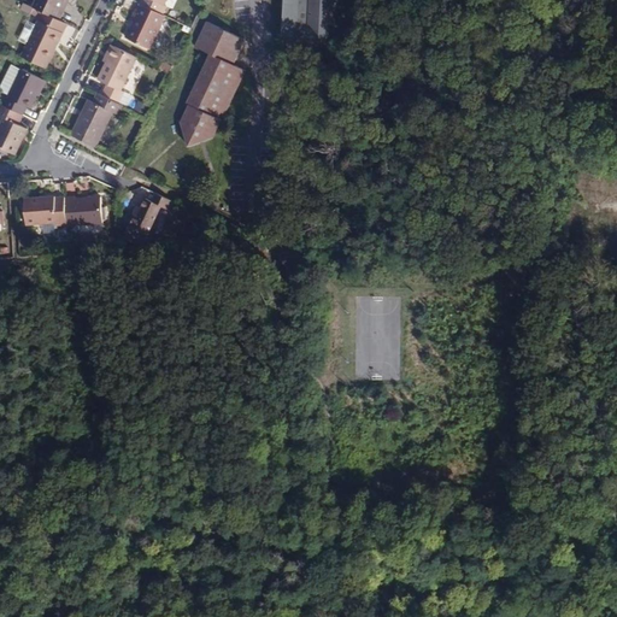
[(35,0),(33,6),(58,18),(68,0),(66,0),(35,0)]
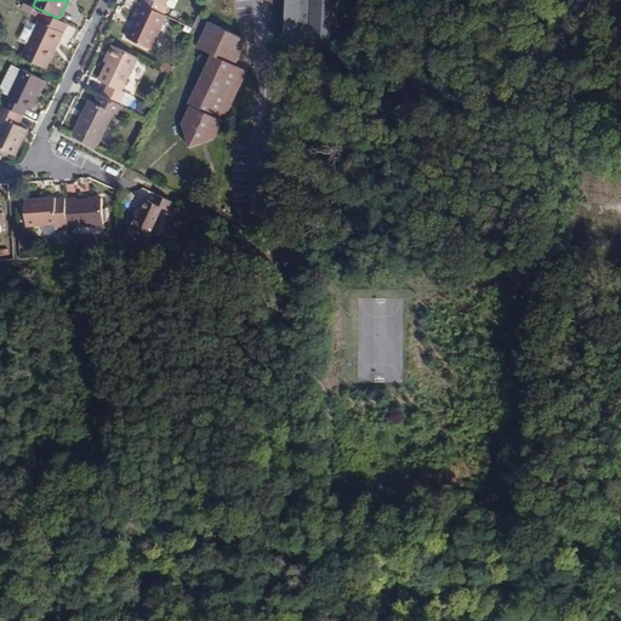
[(143,0),(142,4),(164,15),(169,6),(166,5),(167,0),(143,0)]
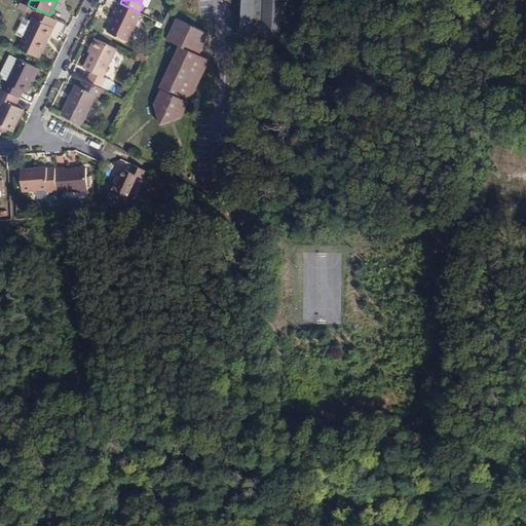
[(290,32),(290,0),(240,0),(240,31),(258,32),(258,26),(266,26),(266,32),(290,32)]
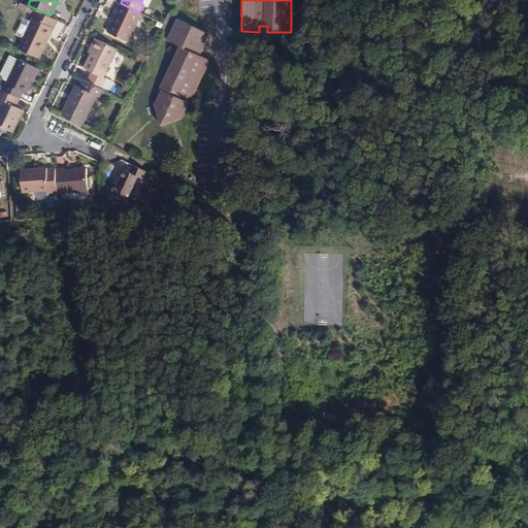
[(128,41),(141,13),(139,12),(121,3),(120,3),(117,10),(119,11),(108,32),(128,41)]
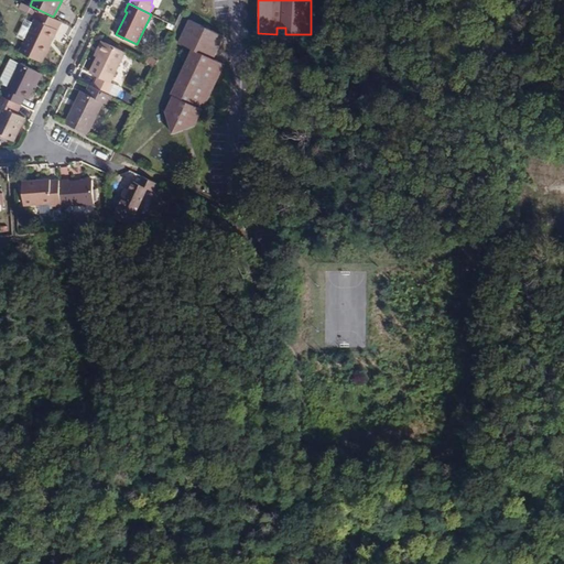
[(57,30),(62,21),(53,17),(30,6),(25,15),(33,19),(19,51),(43,62),(52,43),(46,41),(52,28),(57,30)]
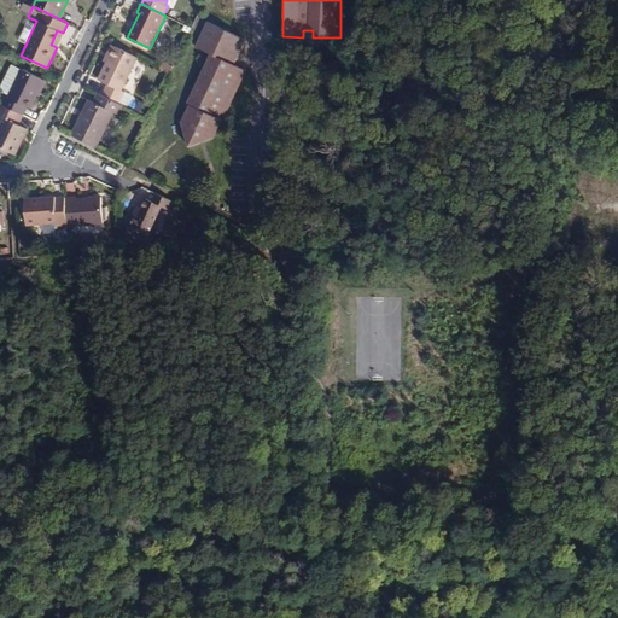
[(205,124),(216,129),(246,66),(235,59),(246,36),(210,18),(198,42),(213,50),(190,99),(192,100),(202,105),(198,111),(209,117),(205,124)]
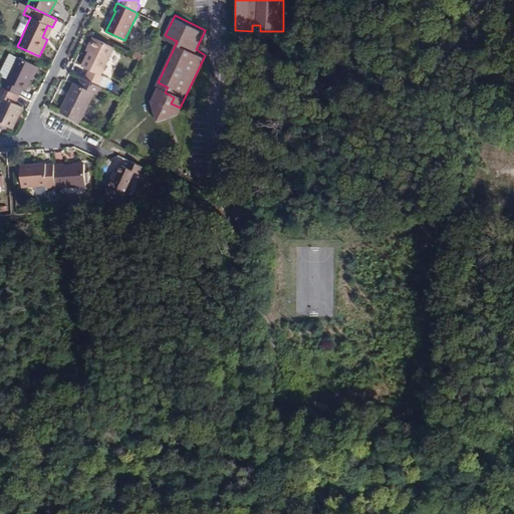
[(47,39),(52,27),(47,25),(42,37),(47,39)]
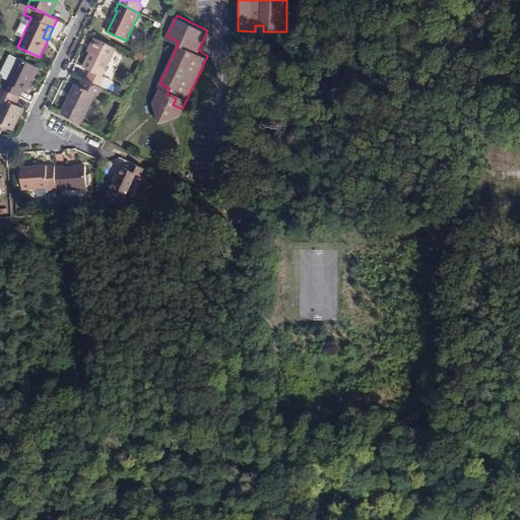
[(98,39),(93,37),(86,50),(91,52),(98,39)]
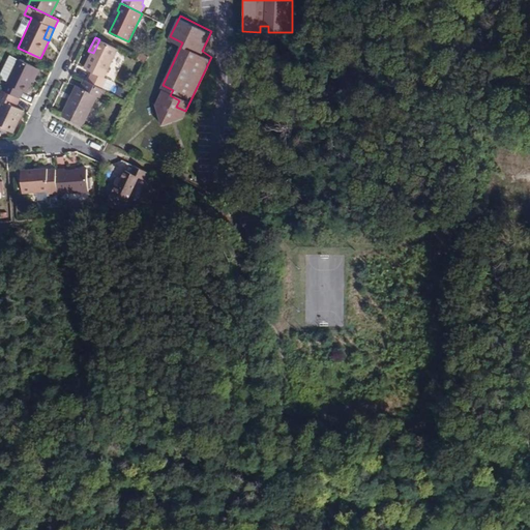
[(99,39),(93,53),(86,68),(93,72),(88,82),(102,88),(107,79),(105,77),(118,49),(99,39)]
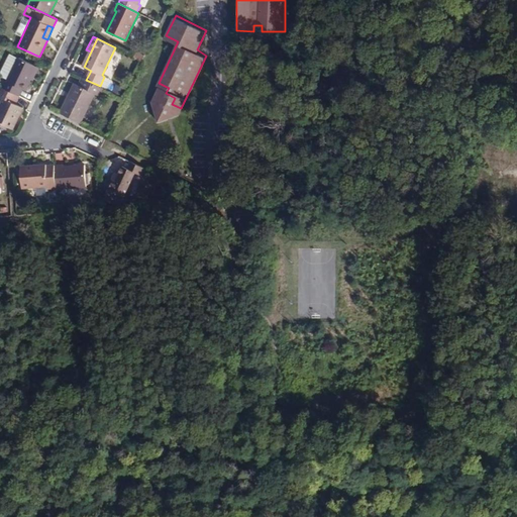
[(3,88),(19,95),(22,88),(25,89),(30,80),(33,74),(35,74),(38,68),(18,58),(3,88)]
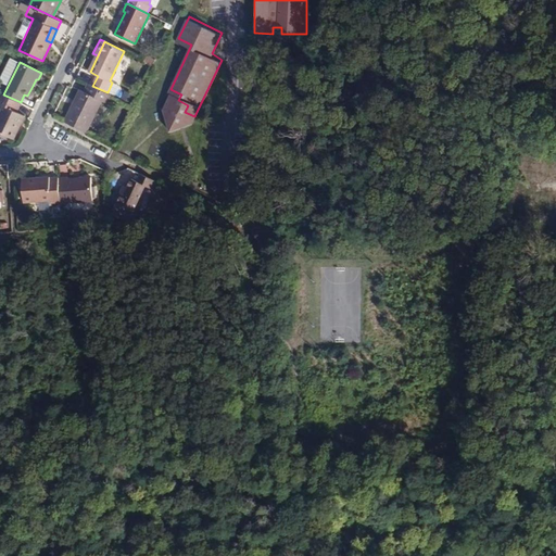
[(65,122),(87,133),(103,101),(106,103),(112,95),(108,92),(92,86),(88,84),(84,91),(77,106),(73,106),(65,122)]
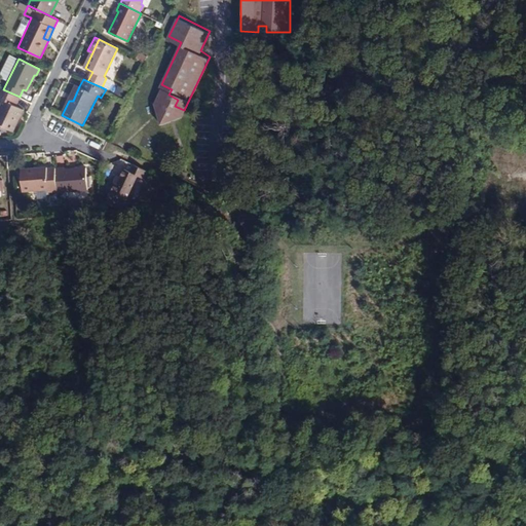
[(76,85),(69,101),(73,101),(79,86),(76,85)]
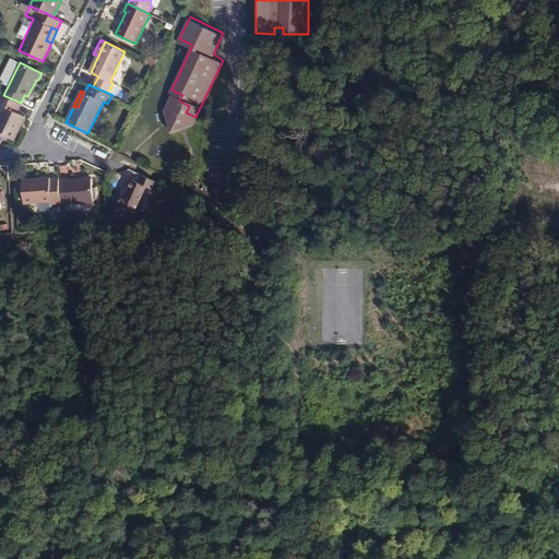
[(193,121),(195,117),(186,113),(189,106),(179,100),(182,95),(174,91),(166,107),(171,122),(177,121),(179,127),(193,121)]
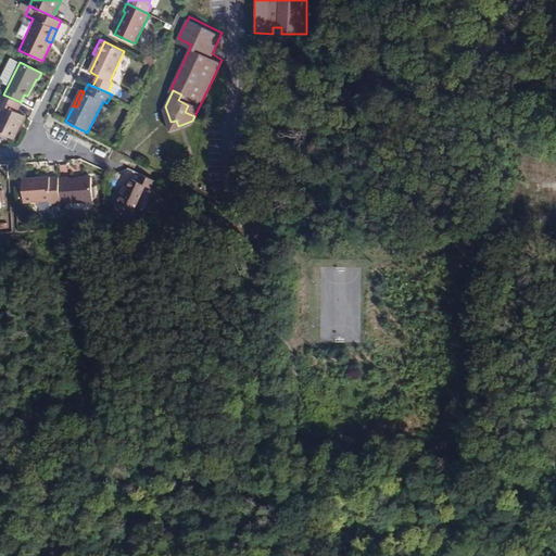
[(16,111),(21,102),(3,95),(0,101),(0,102),(4,105),(0,114),(0,131),(11,137),(13,138),(25,115),(16,111)]
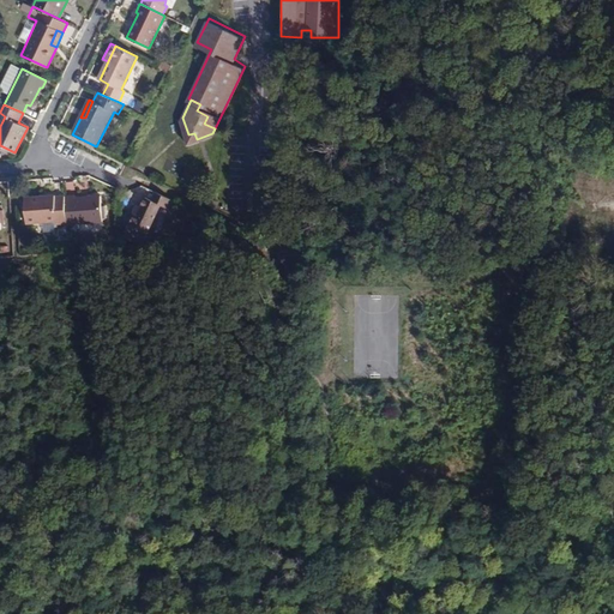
[(173,210),(178,202),(155,191),(151,198),(145,197),(140,206),(139,210),(136,209),(128,224),(148,234),(162,205),(173,210)]
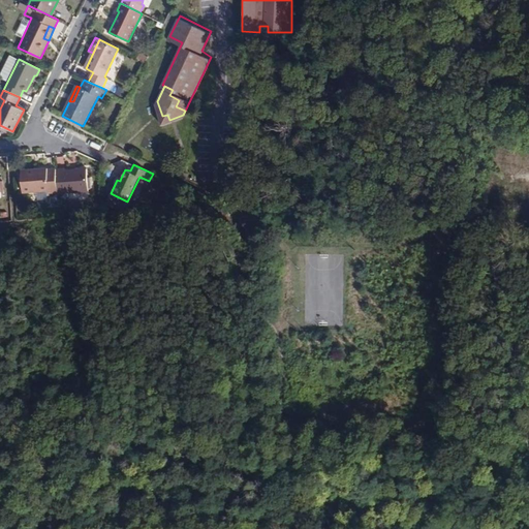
[(25,195),(58,193),(57,168),(47,169),(47,173),(24,174),(25,195)]
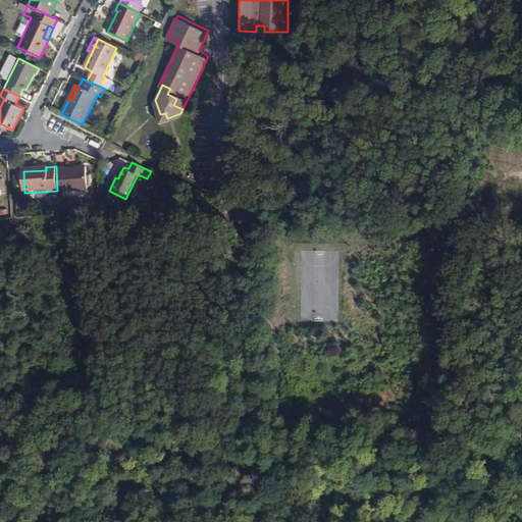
[(56,166),(57,191),(88,189),(86,167),(65,168),(64,166),(56,166)]
